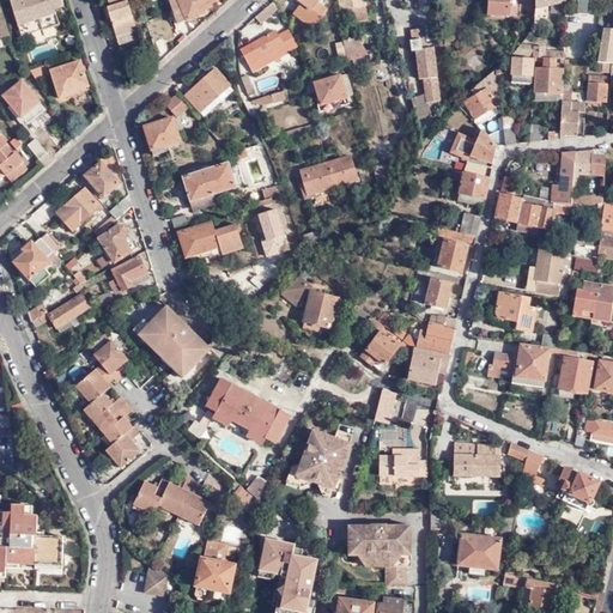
[(37,10),(62,2),(61,0),(10,0),(18,24),(40,17),(37,10)]
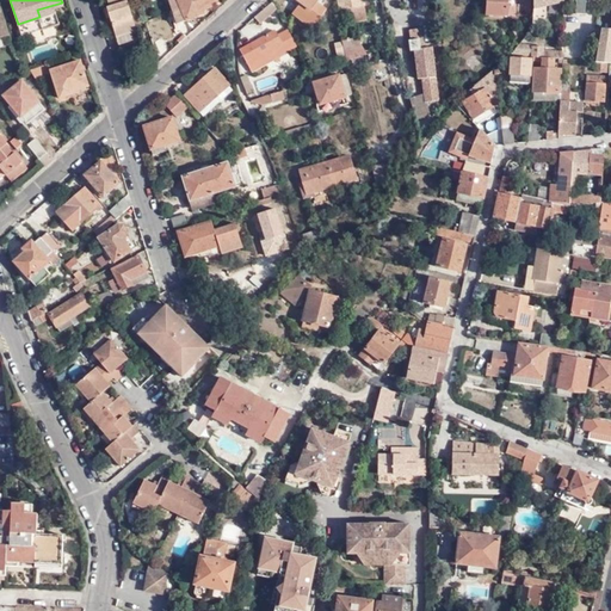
[(117,37),(137,30),(127,0),(106,0),(110,6),(106,7),(117,37)]
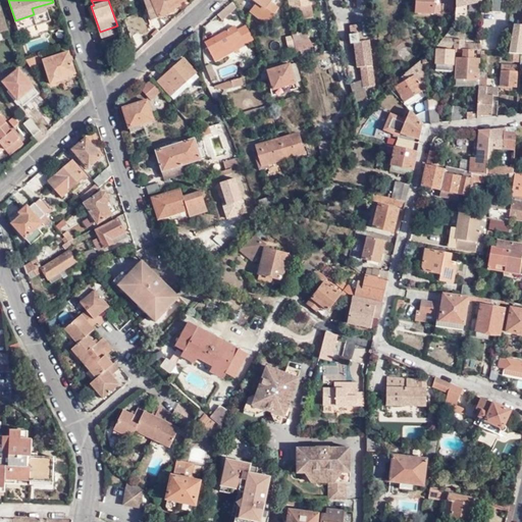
[(170,8),(180,4),(179,1),(181,0),(143,0),(151,18),(157,16),(171,10),(170,8)]
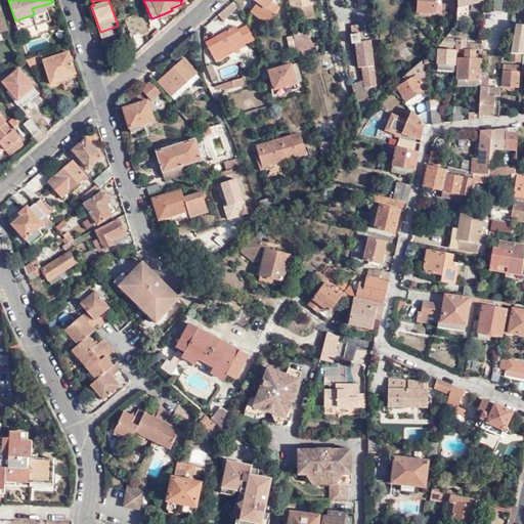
[(252,0),(266,9),(272,0),(252,0)]
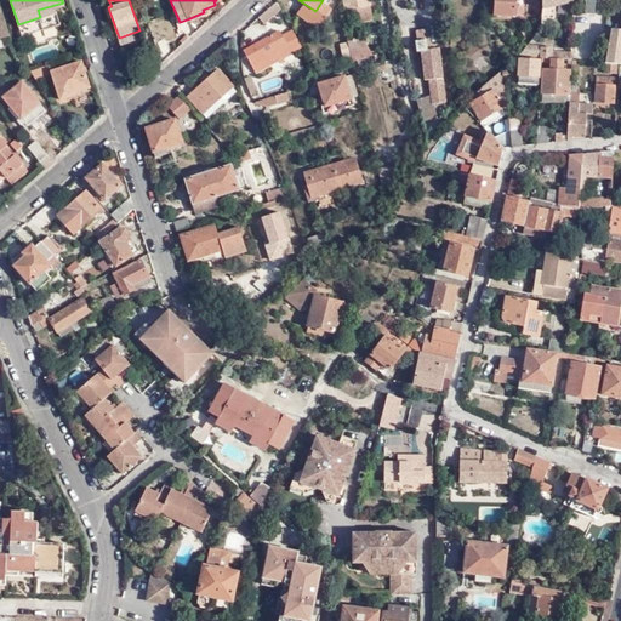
[(332,0),(323,0),(315,11),(314,13),(322,18),(332,0)]
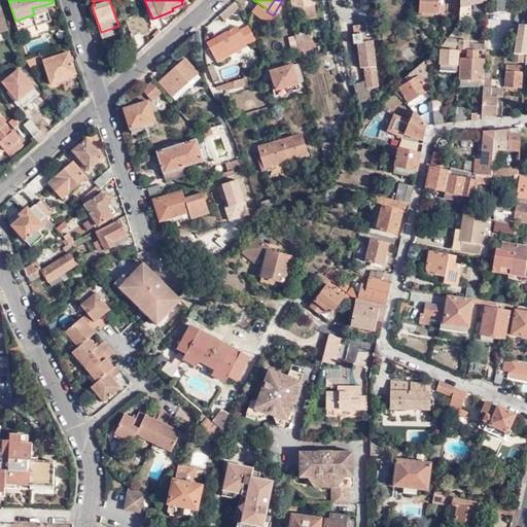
[(291,0),(293,9),(302,9),(303,21),(317,19),(314,0),(313,0),(291,0)]
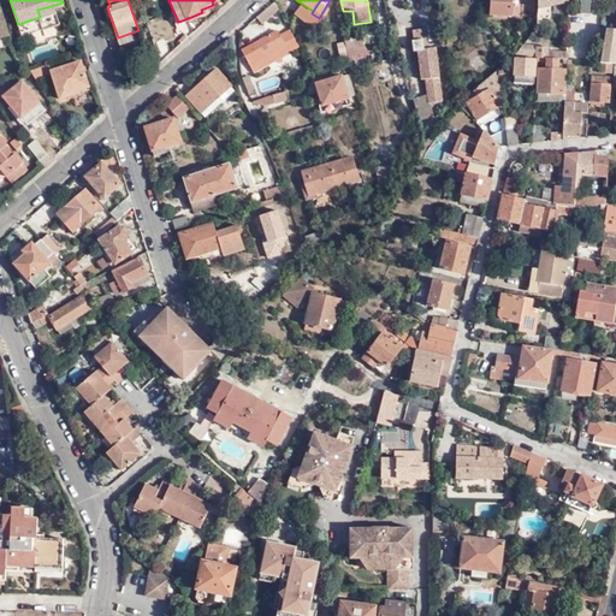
[(491,0),(491,16),(514,16),(514,0),(491,0)]
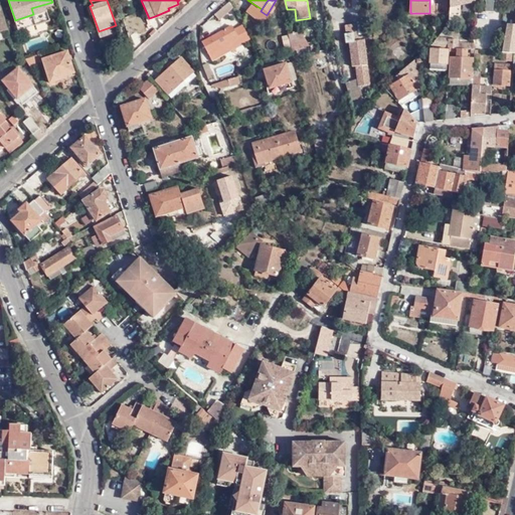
[(475,0),(474,0),(450,0),(451,8),(449,20),(452,20),(454,15),(458,15),(460,5),(475,2),(475,0)]
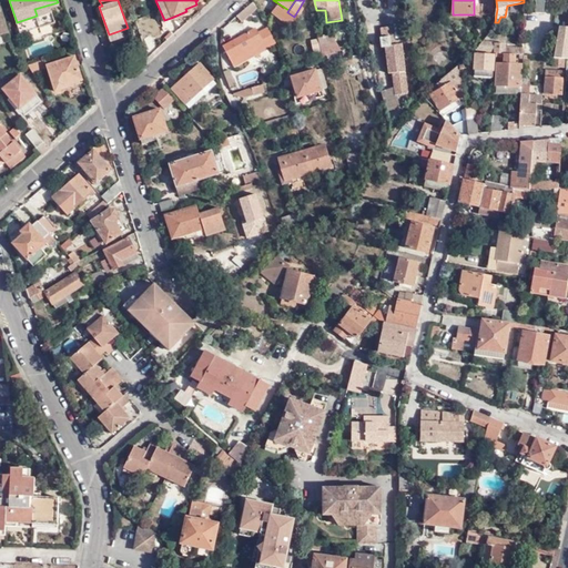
[(523,0),(524,0),(535,0),(536,1),(535,11),(544,11),(544,0),(523,0)]
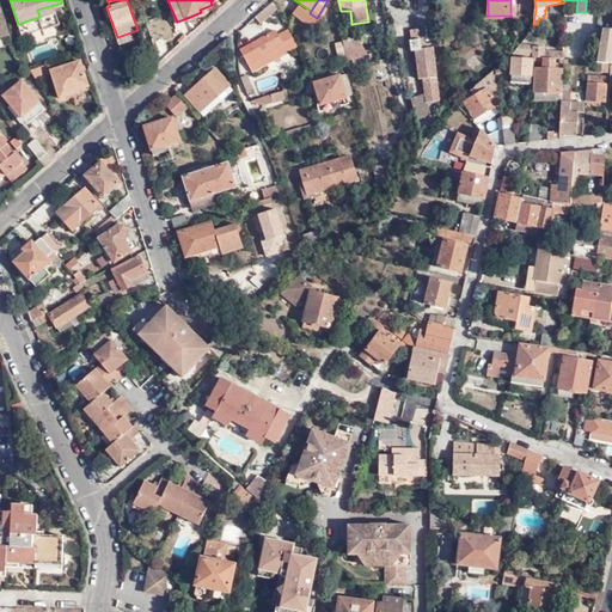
[(65,10),(62,2),(37,10),(40,17),(65,10)]
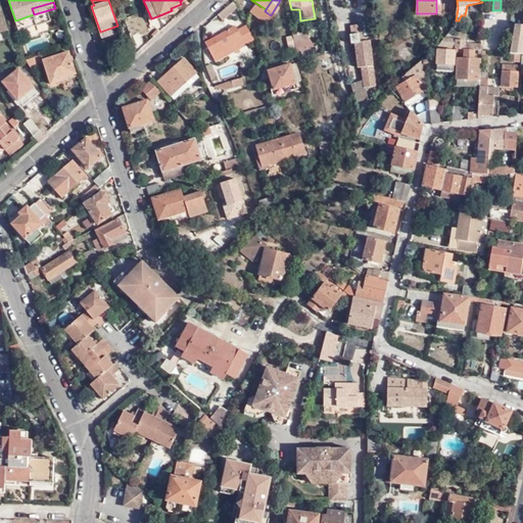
[(236,9),(232,2),(218,14),(223,20),(236,9)]
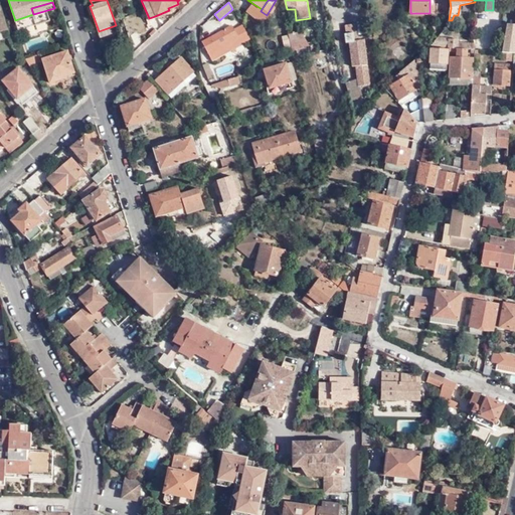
[(348,41),(352,65),(355,64),(357,77),(358,84),(369,83),(363,38),(356,39),(354,23),(345,24),(346,32),(344,33),(345,41),(348,41)]
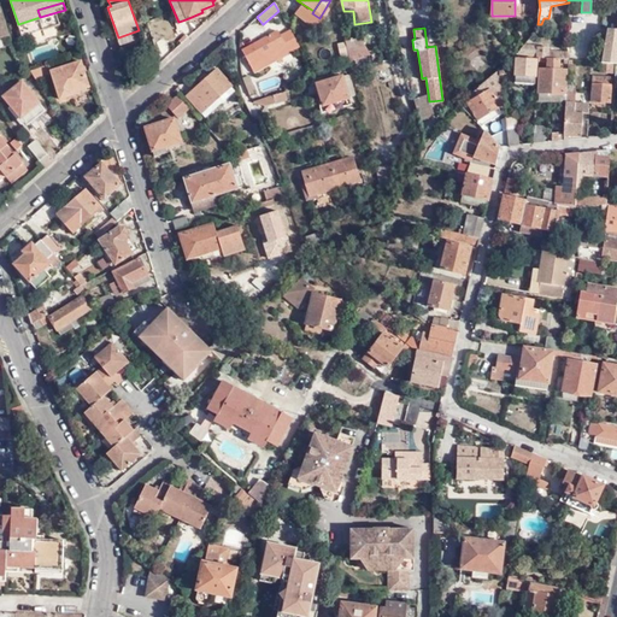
[(616,29),(607,29),(601,63),(613,63),(616,63),(616,29)]
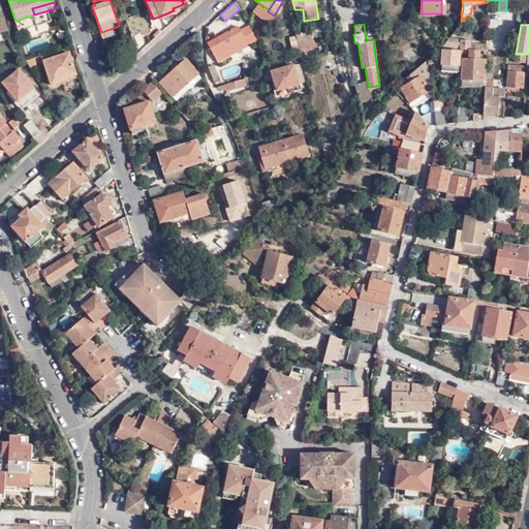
[(122,35),(119,26),(101,32),(103,37),(113,34),(115,38),(122,35)]
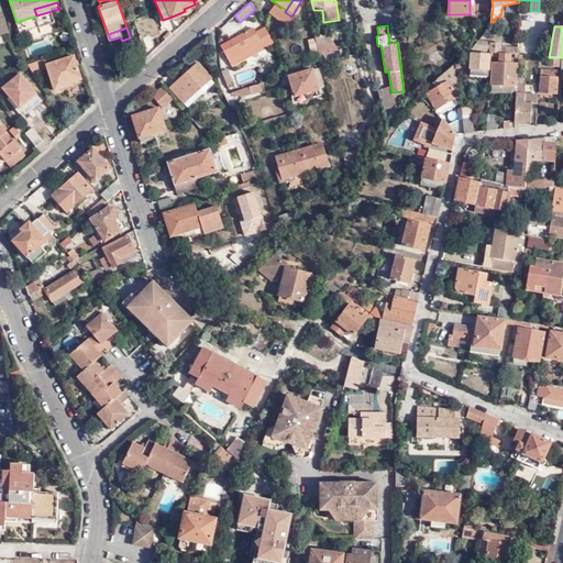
[(274,44),(265,28),(263,29),(262,31),(256,34),(253,29),(221,46),(233,67),(252,57),(252,53),(274,44)]
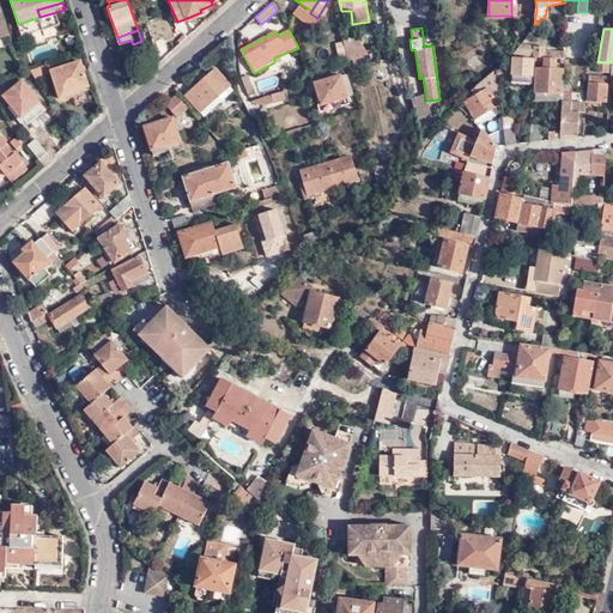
[(357,42),(351,43),(351,48),(366,59),(357,42)]
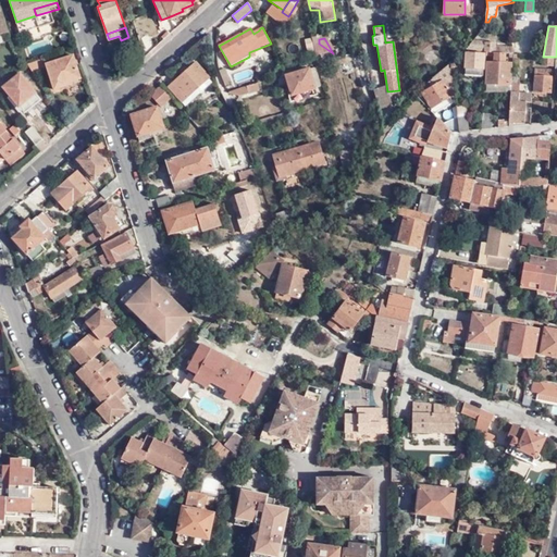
[(319,39),(316,40),(319,58),(333,53),(319,44),(319,39)]
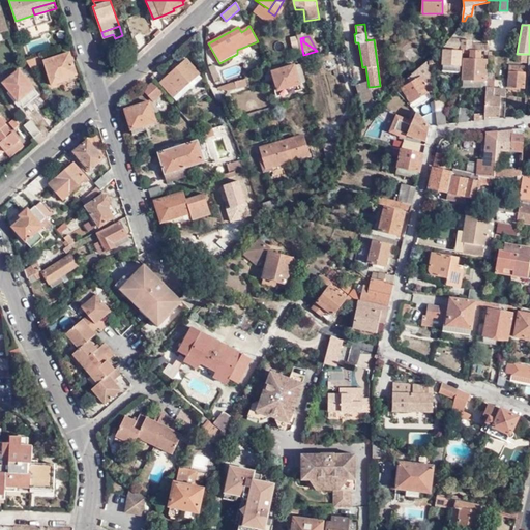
[(488,45),(488,42),(472,42),(472,41),(450,40),(443,50),(461,51),(470,51),(481,52),(488,52),(488,45)]
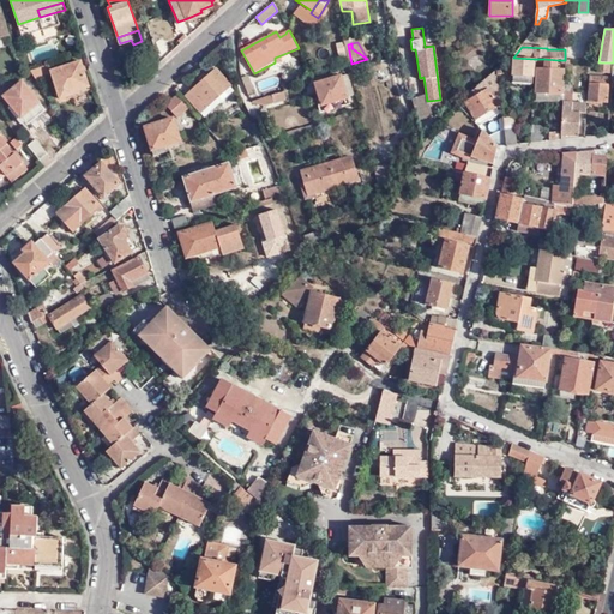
[(534,59),(513,58),(511,59),(512,65),(501,66),(500,67),(500,70),(497,70),(498,76),(512,72),(512,76),(534,76),(534,59)]
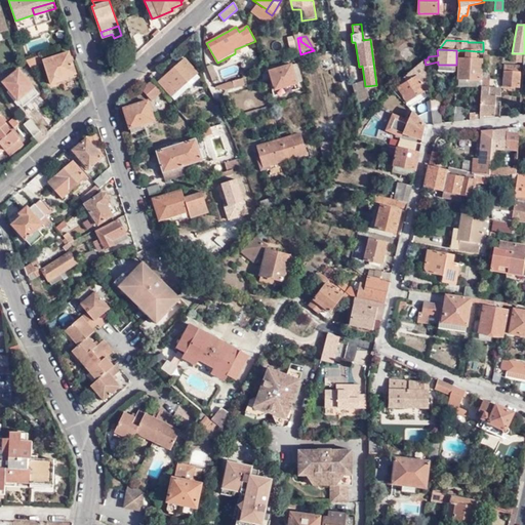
[(477,58),(477,51),(466,50),(465,58),(477,58)]
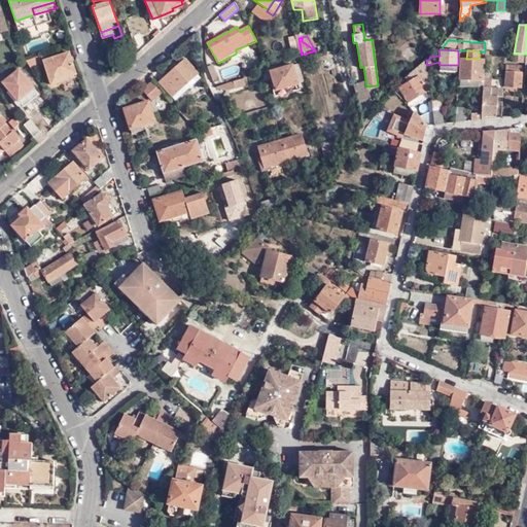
[(44,61),(42,55),(27,60),(31,67),(44,63),(51,84),(64,80),(63,77),(76,74),(70,53),(44,61)]
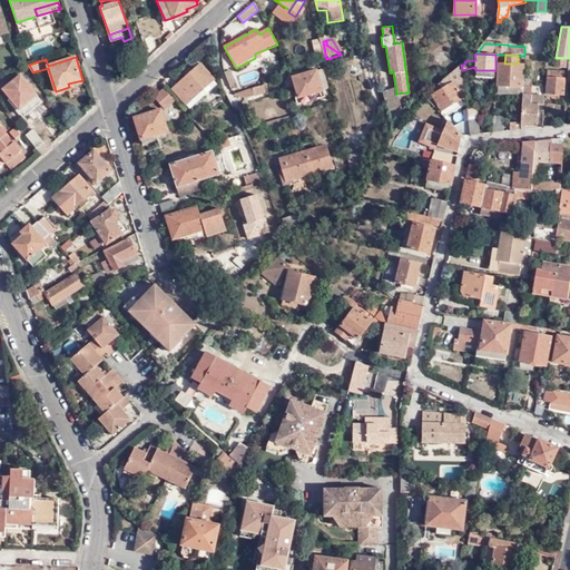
[(567,58),(556,58),(556,66),(566,67),(567,58)]
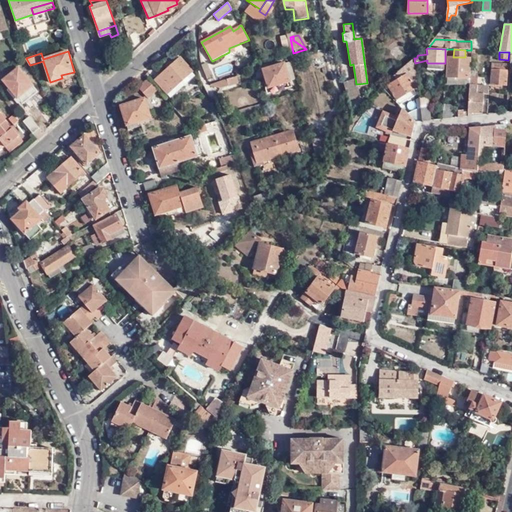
[(194,71),(180,57),(156,80),(172,98),(177,93),(174,89),(194,71)]
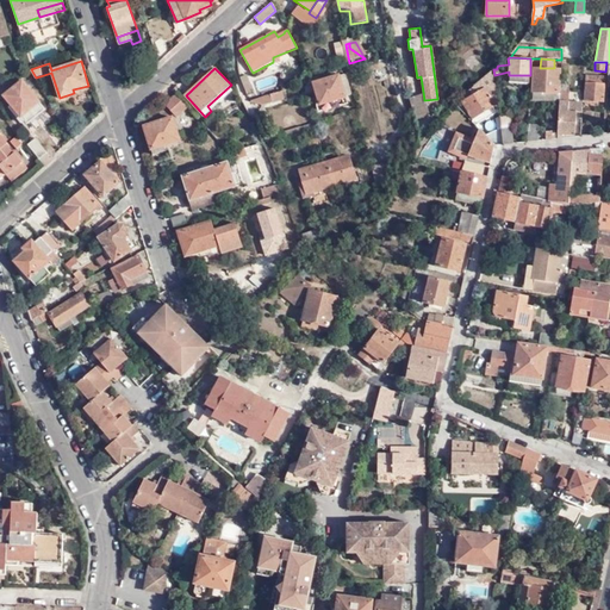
[(559,68),(554,68),(540,68),(535,68),(534,101),(558,103),(559,68)]
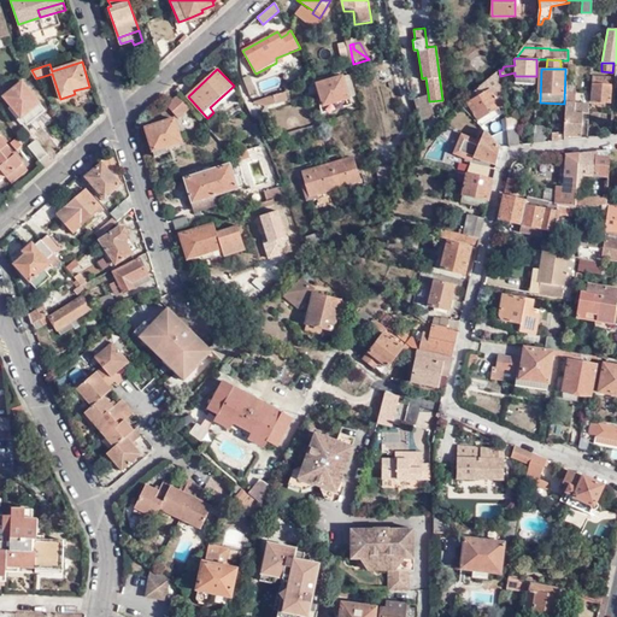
[(501,83),(500,76),(499,70),(479,88),(483,94),(468,104),(479,121),(499,110),(501,113),(506,111),(504,98),(503,88),(494,93),(492,90),(501,83)]
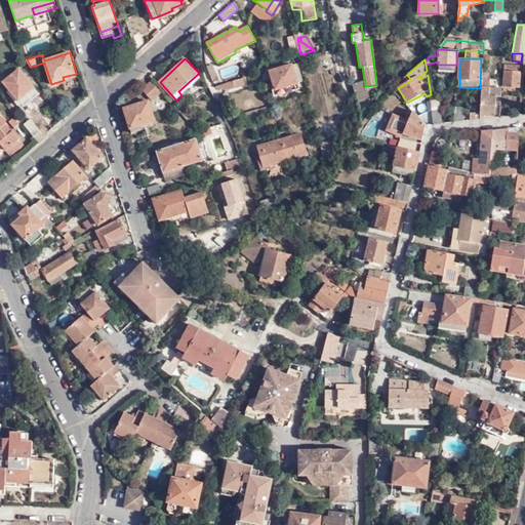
[(289,85),(298,82),(305,81),(299,62),(261,73),(269,96),(290,89),(289,85)]
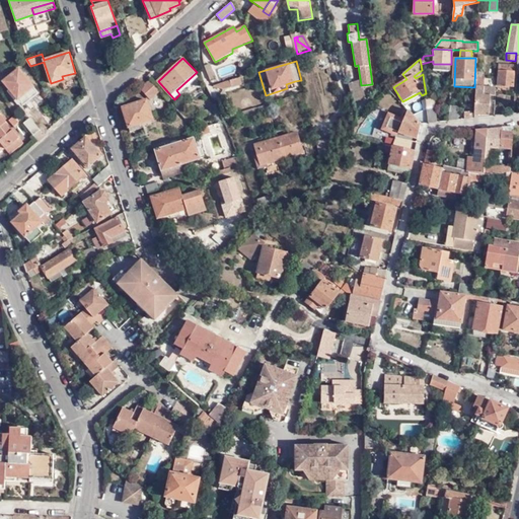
[(514,85),(515,65),(500,64),(498,84),(514,85)]
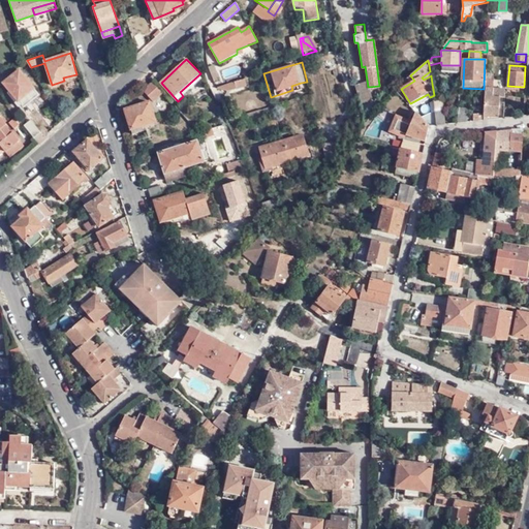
[(215,82),(220,81),(216,69),(211,70),(214,80),(215,82)]
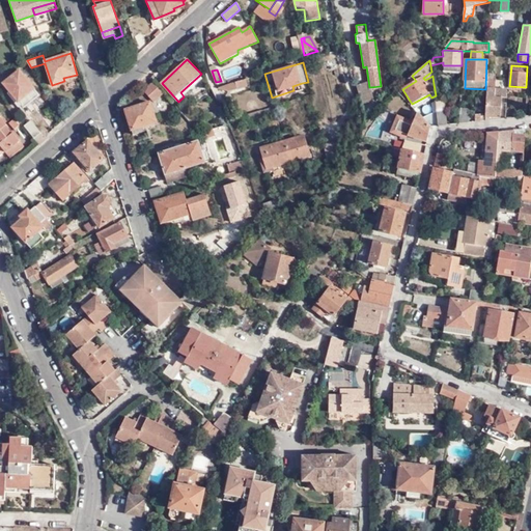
[(20,102),(35,89),(19,71),(4,83),(20,102)]
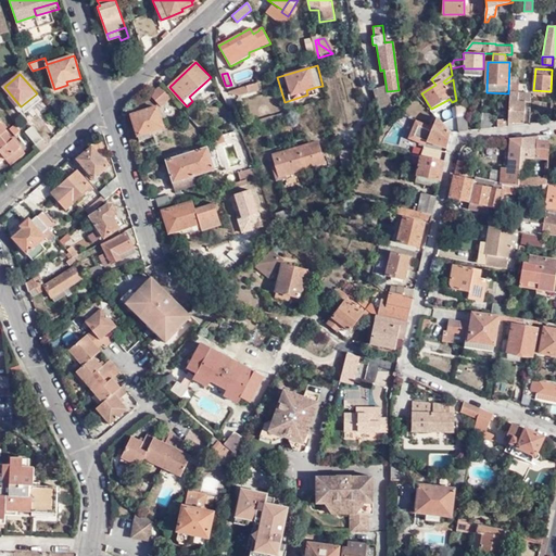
[(229,92),(229,95),(240,97),(249,93),(260,90),(258,84),(248,87),(247,86),(229,92)]
